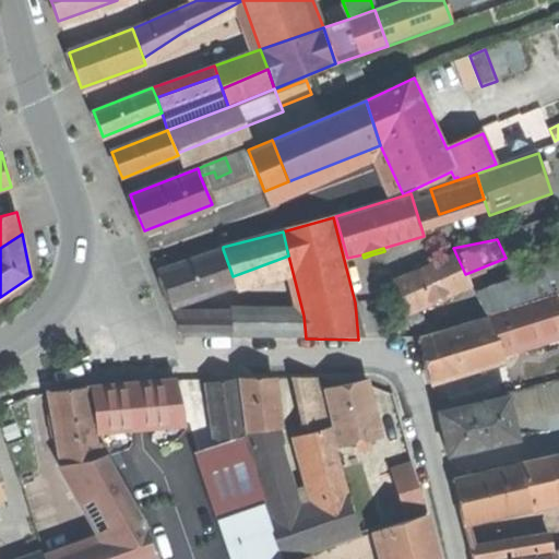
[(453,248),(393,283),(405,312),(428,301),(445,293),(470,284),(465,274),(453,248)]
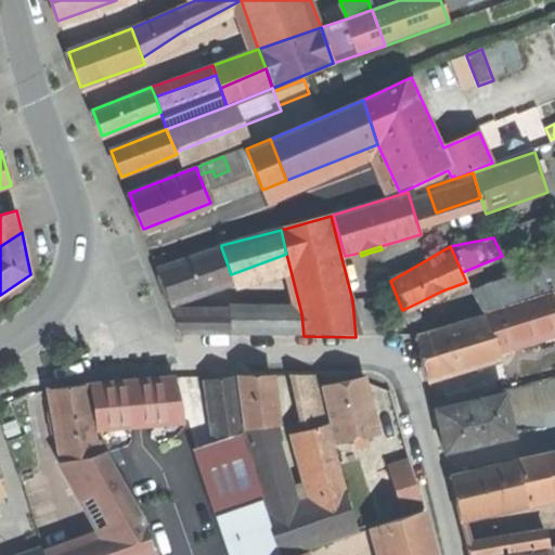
[(221,247),(157,270),(164,286),(169,305),(234,282),(231,274),(221,247)]
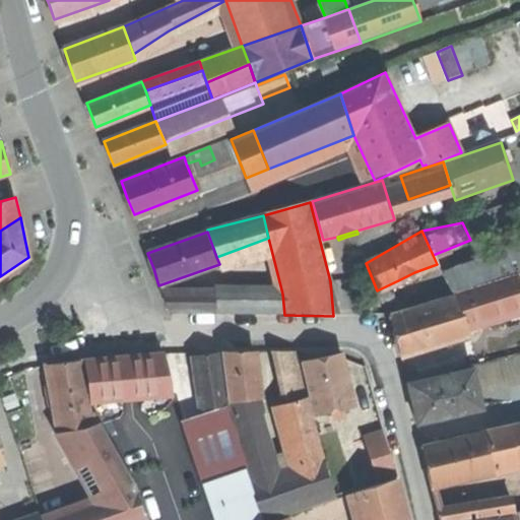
[(494,277),(519,268),(519,242),(485,254),(490,265),(494,277)]
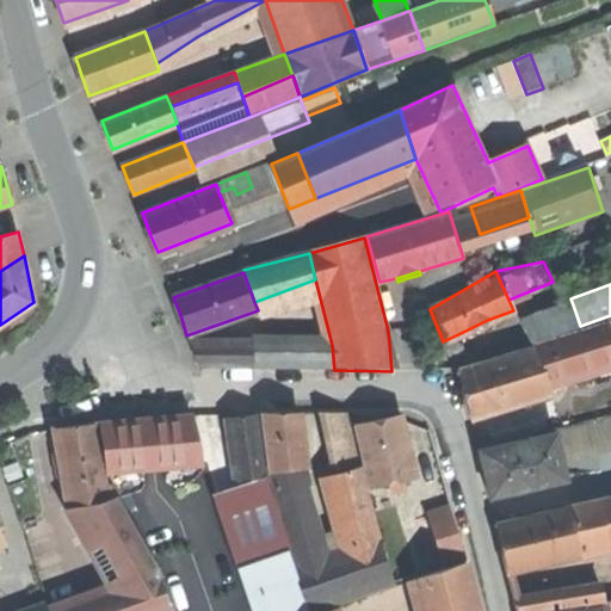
[(563,332),(580,326),(575,312),(559,318),(563,332)]
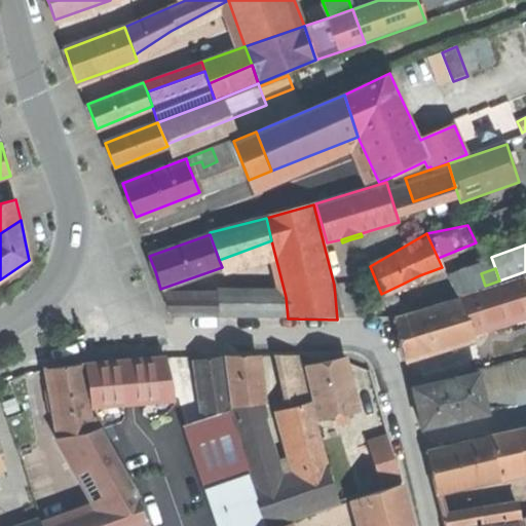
[(483,287),(485,286),(481,273),(451,285),(457,295),(459,295),(483,287)]
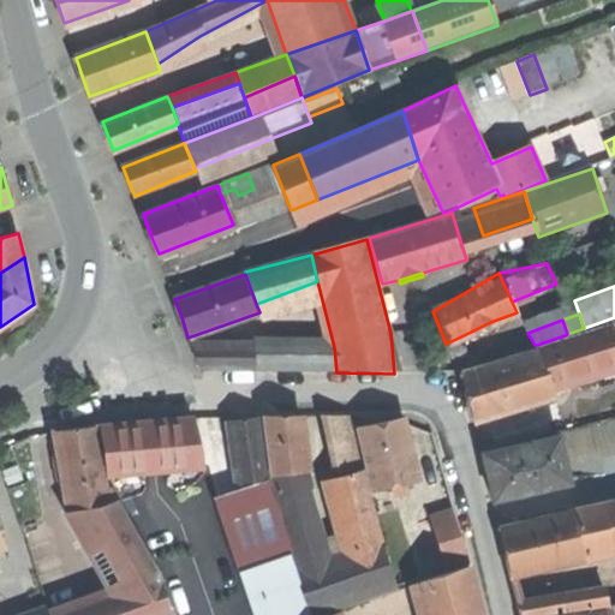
[(614,321),(566,338),(572,362),(601,350),(614,342),(614,321)]
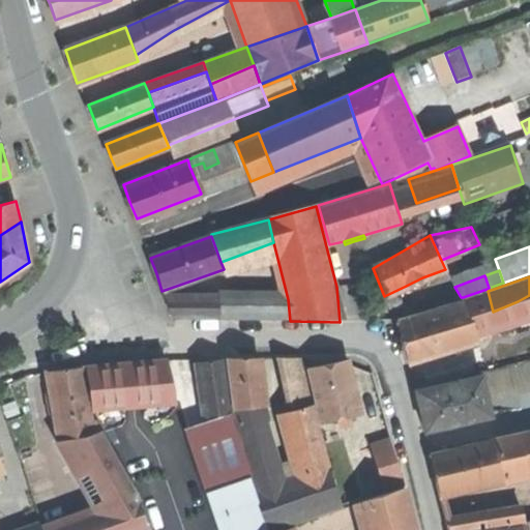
[(427,285),(422,277),(406,286),(409,293),(415,290),(427,285)]
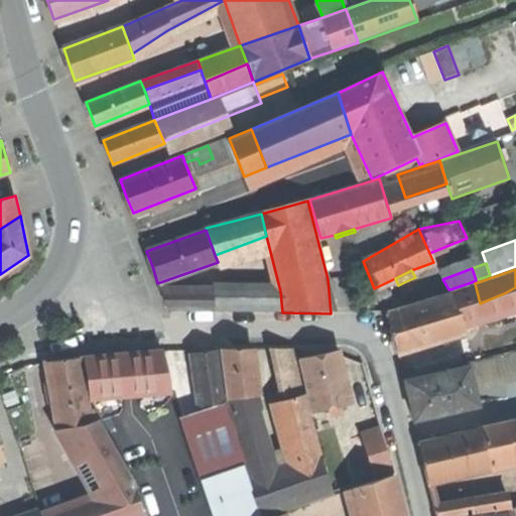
[(475,283),(474,281),(450,289),(453,293),(459,312),(480,303),(475,283)]
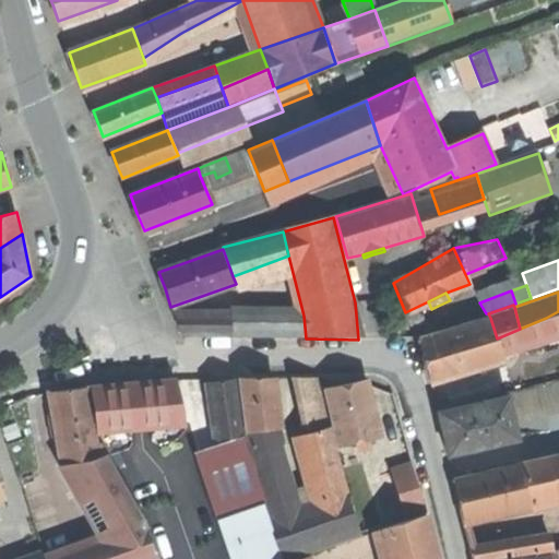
[(181,336),(306,339),(304,316),(177,324),(181,336)]
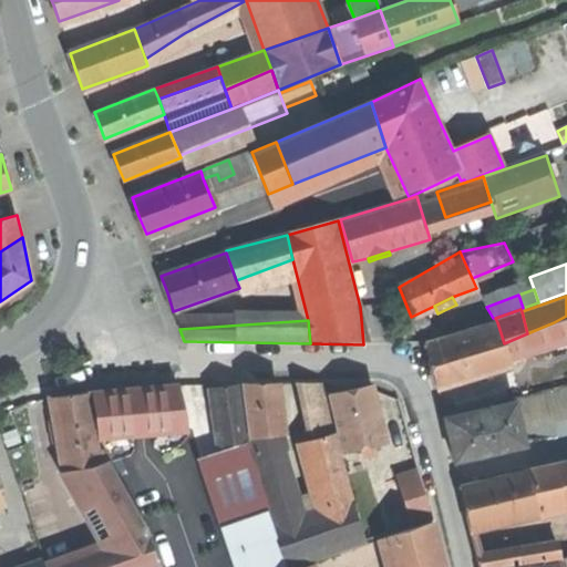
[(508,360),(504,343),(497,322),(424,344),(432,367),(436,383),(508,360)]
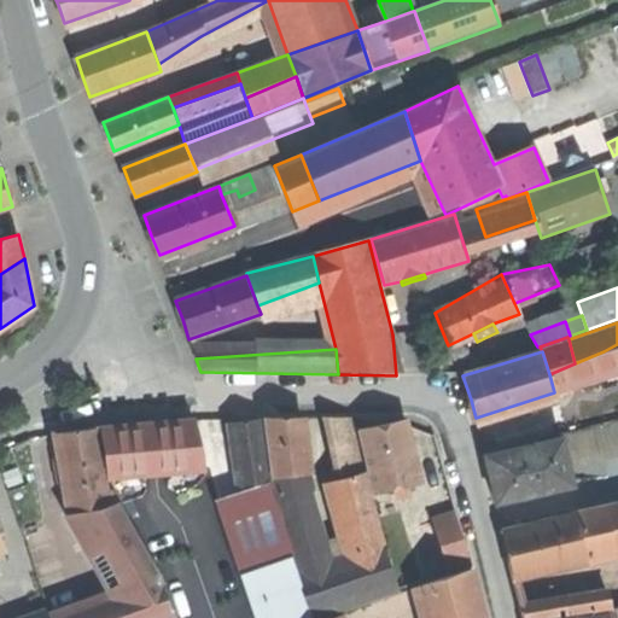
[(264,419),(273,478),(295,474),(305,473),(298,419),(280,419),(264,419)]
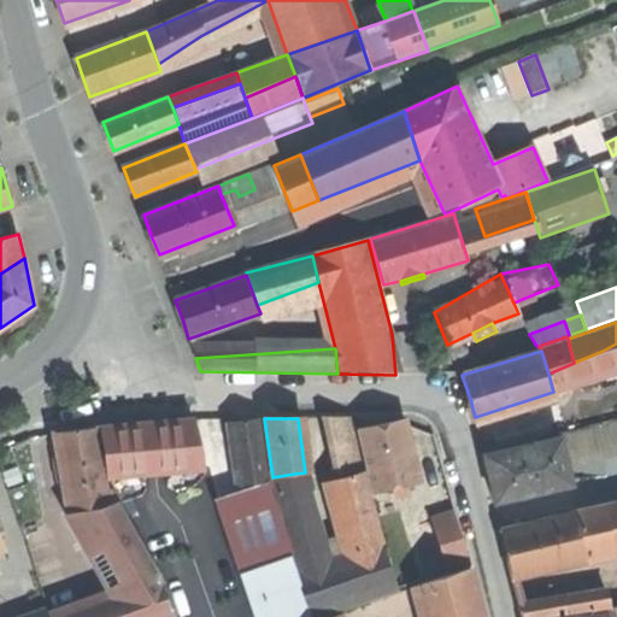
[(325,418),(341,479),(363,472),(352,418),(325,418)]
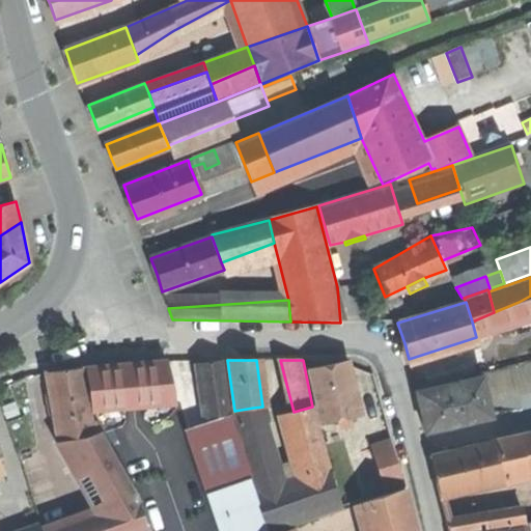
[(328,365),(309,369),(319,422),(337,419),(348,417),(360,415),(348,361),(328,365)]
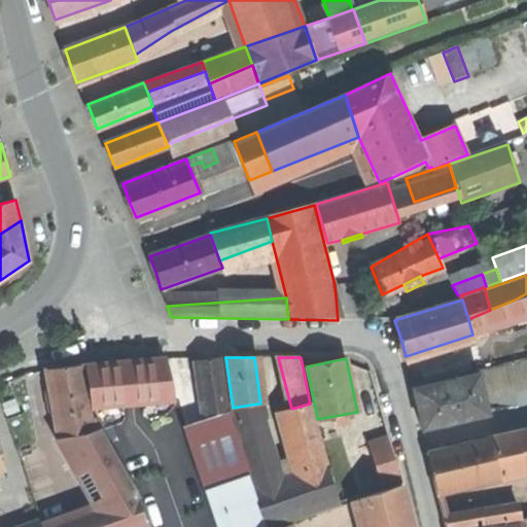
[(146,360),(126,362),(133,403),(175,399),(167,359),(146,360)]
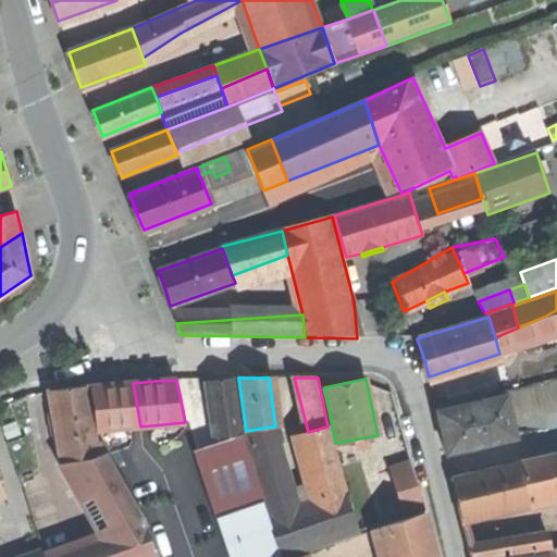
[(220,382),(209,383),(215,442),(240,438),(234,380),(220,382)]
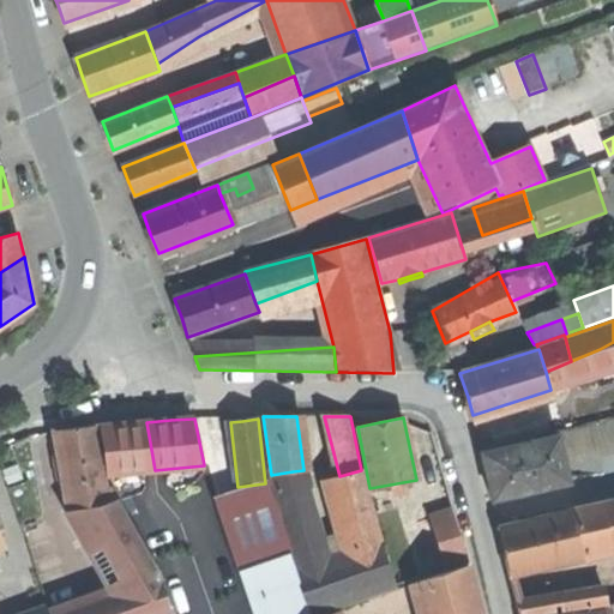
[(100,426),(107,475),(155,470),(146,422),(122,425),(100,426)]
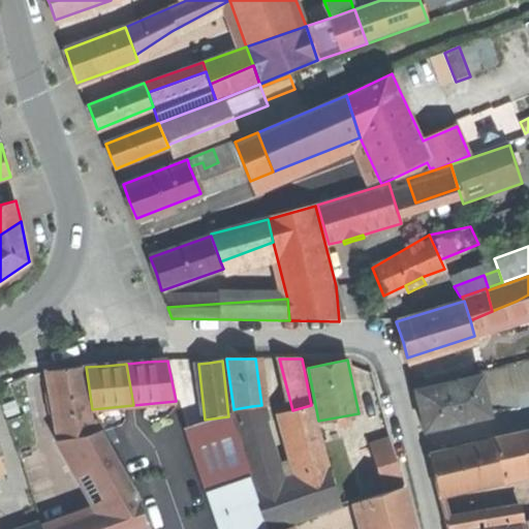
[(62,370),(48,372),(59,440),(70,438),(92,435),(90,421),(82,367),(62,370)]
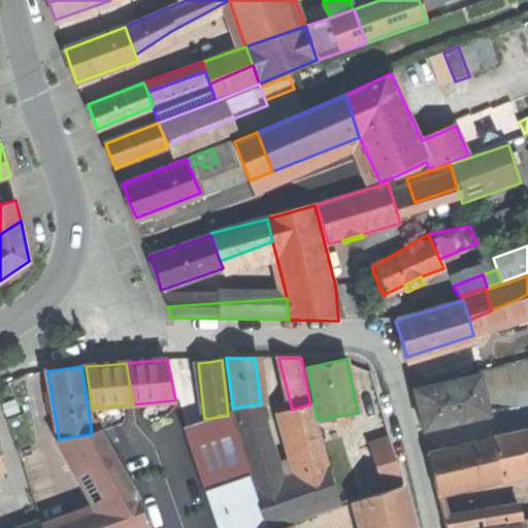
[(480,374),(414,389),(418,408),(423,429),(489,415),(480,374)]
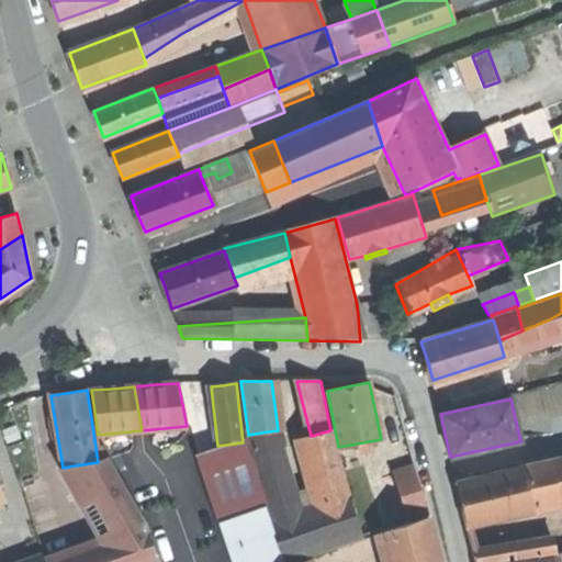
[(303,438),(323,501),(349,493),(345,475),(330,430),(311,436),(303,438)]
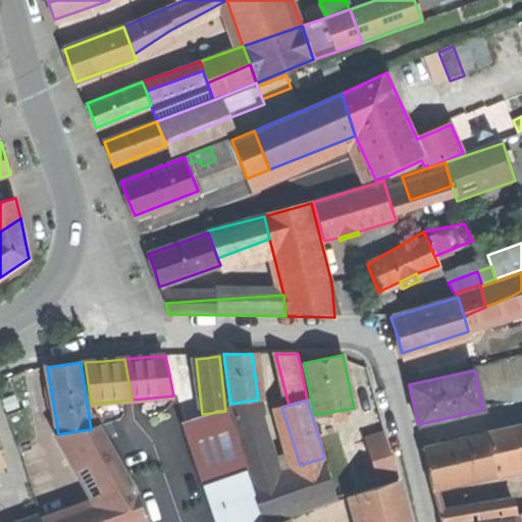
[(264,452),(249,401),(230,404),(248,468),(252,480),(267,476),(264,452)]
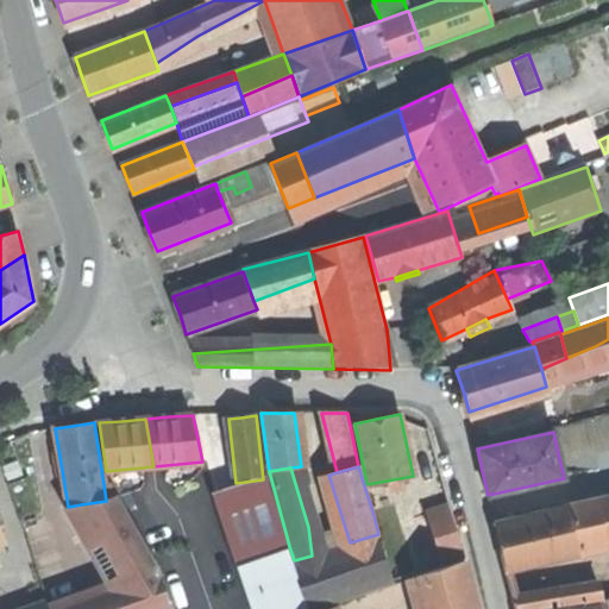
[(402,487),(400,478),(387,481),(389,490),(402,487)]
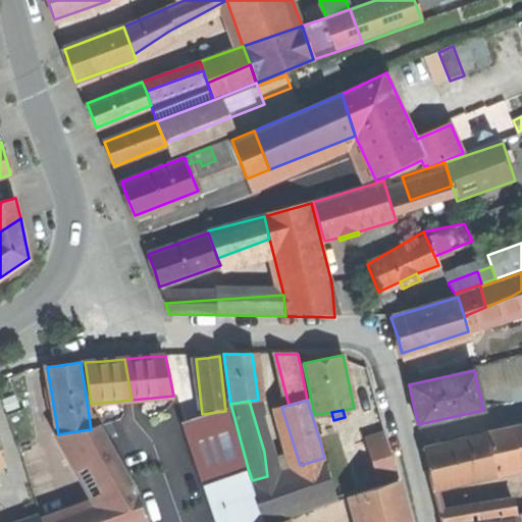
[(226,417),(225,411),(202,414),(203,424),(226,417)]
